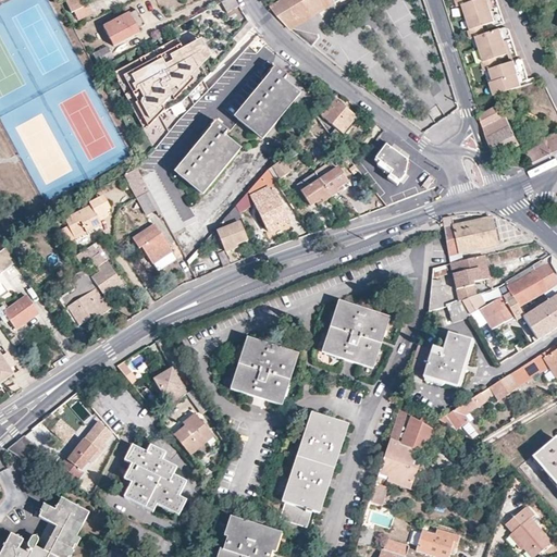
[(94,13),(89,4),(87,7),(83,0),(69,0),(66,1),(72,13),(75,12),(79,21),(94,13)]
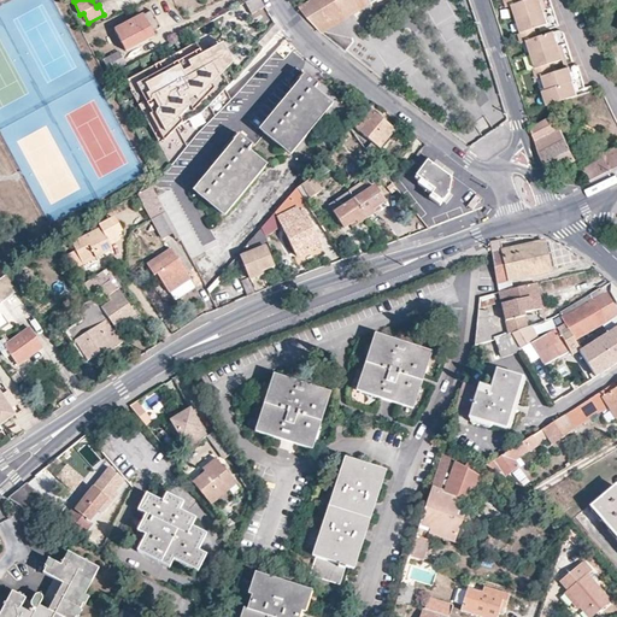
[(260,0),(250,0),(244,4),(250,16),(264,9),(260,0)]
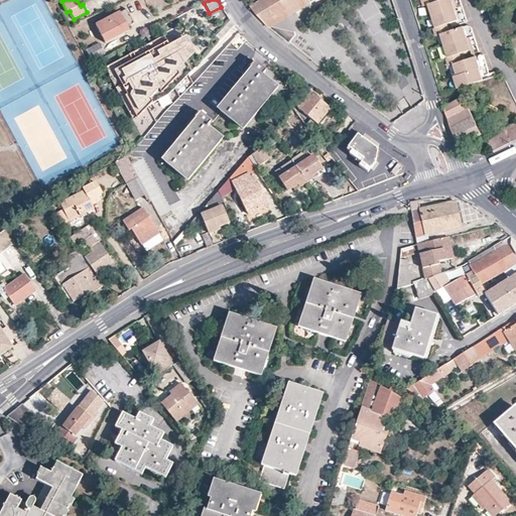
[(261,0),(252,6),(267,23),(275,18),(303,0),(311,0),(313,3),(318,0),(319,0),(321,2),(324,0),(261,0)]
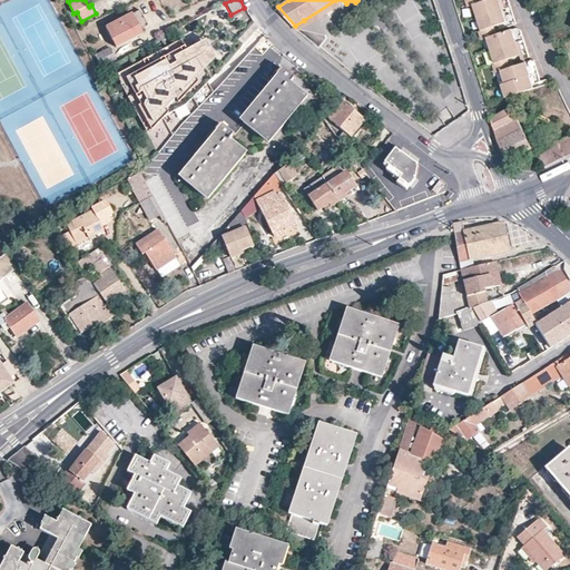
[(335,0),(304,20),(311,25),(346,3),(344,0),(335,0)]
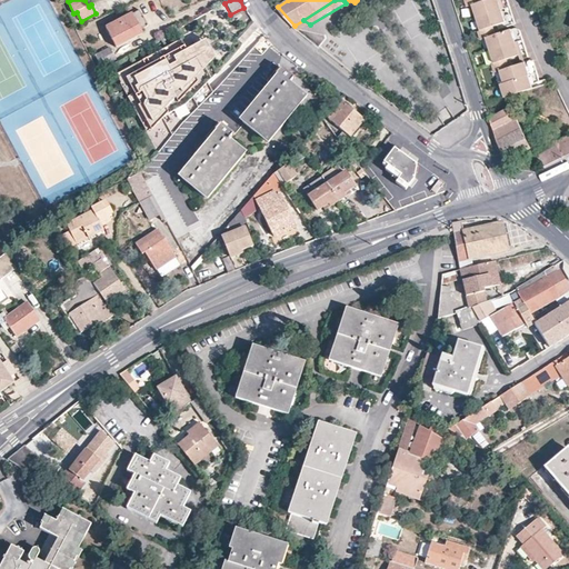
[(508,0),(480,0),(472,2),(472,3),(476,16),(510,6),(508,0)]
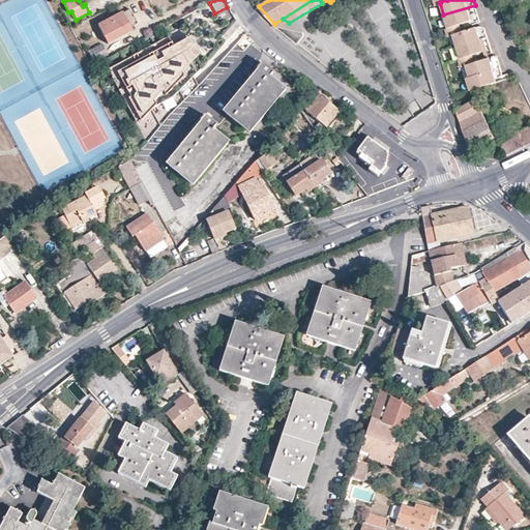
[(480,21),(475,5),(443,15),(447,27),(445,28),(447,35),(452,33),(471,28),(470,24),(480,21)]
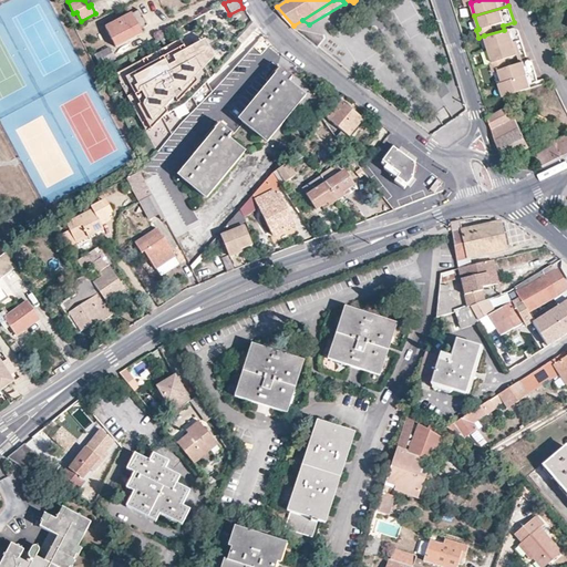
[(142,33),(140,30),(143,28),(147,26),(138,10),(132,14),(106,28),(116,47),(142,33)]
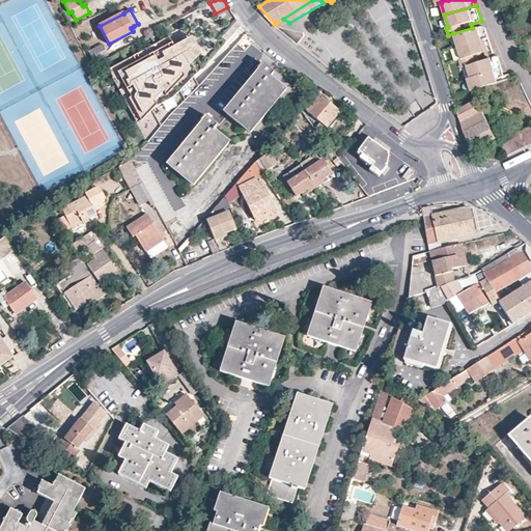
[(277,27),(301,46),(308,37),(289,23),(283,19),(275,24),(277,27)]
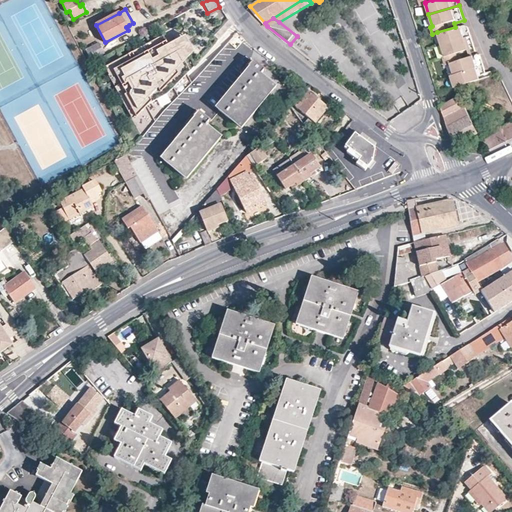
[(220,42),(235,29),(229,22),(214,34),(220,42)]
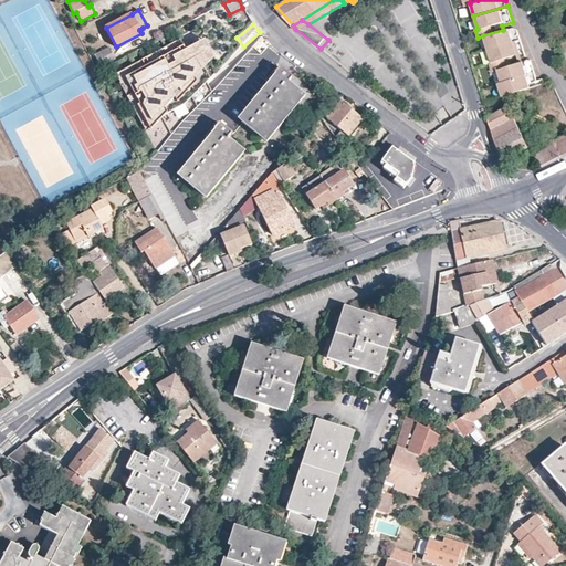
[(517,29),(516,28),(514,27),(513,25),(510,27),(503,30),(483,35),(488,49),(513,40),(520,38),(517,29)]
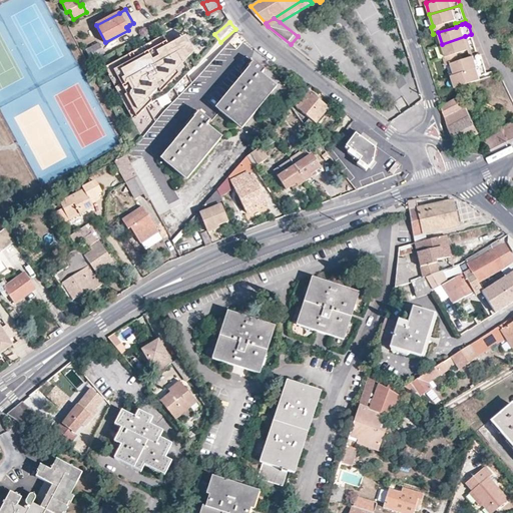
[(476,50),(471,34),(465,36),(442,44),(446,55),(443,56),(446,64),(451,62),(451,61),(469,56),(467,53),(476,50)]
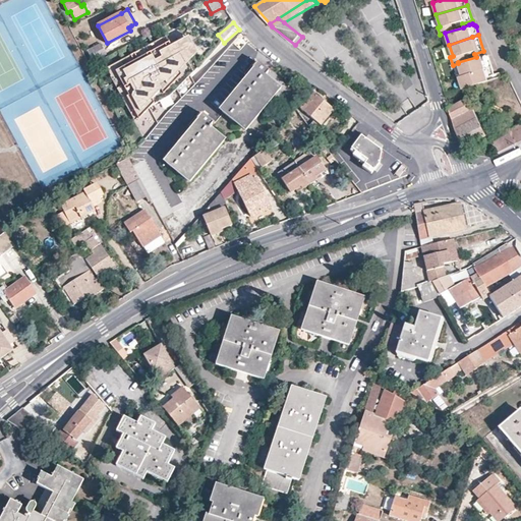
[(171,43),(168,37),(108,68),(133,121),(149,108),(159,124),(194,82),(190,77),(193,72),(186,59),(195,52),(189,42),(187,36),(171,43)]
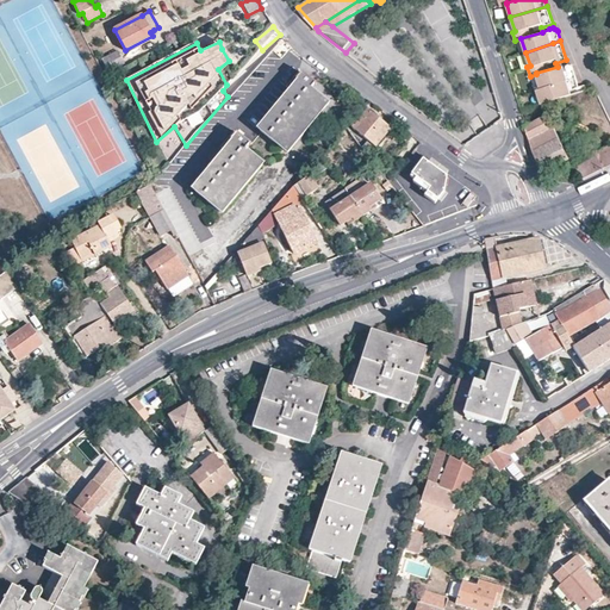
[(125,63),(119,51),(103,60),(109,72),(125,63)]
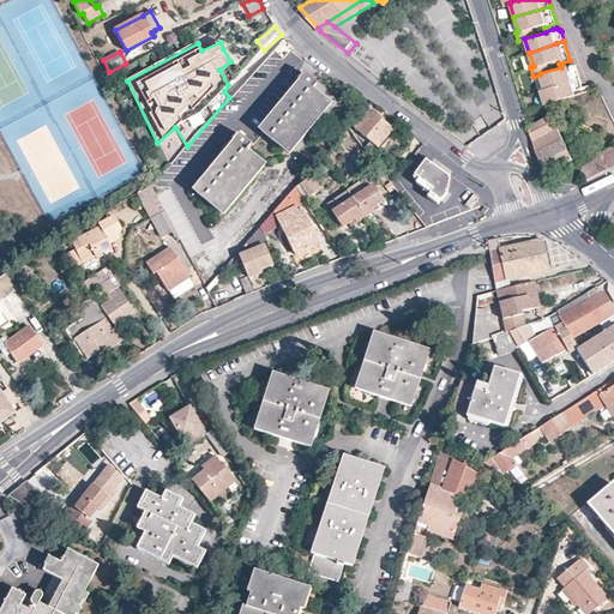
[(576,62),(561,67),(540,73),(540,74),(543,88),(579,78),(576,62)]
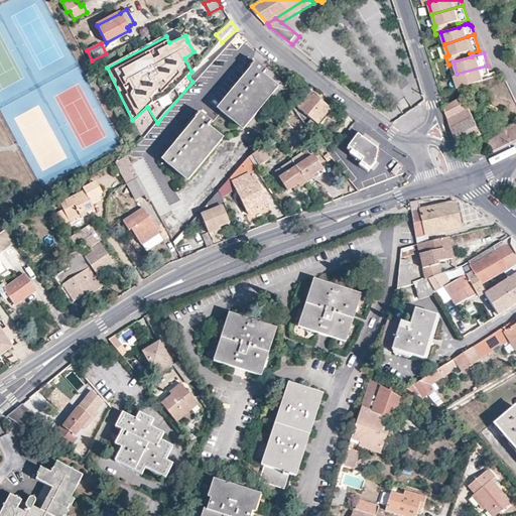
[(242,127),(275,87),(263,77),(267,71),(254,60),(246,71),(242,76),(244,77),(247,79),(221,111),(242,127)]
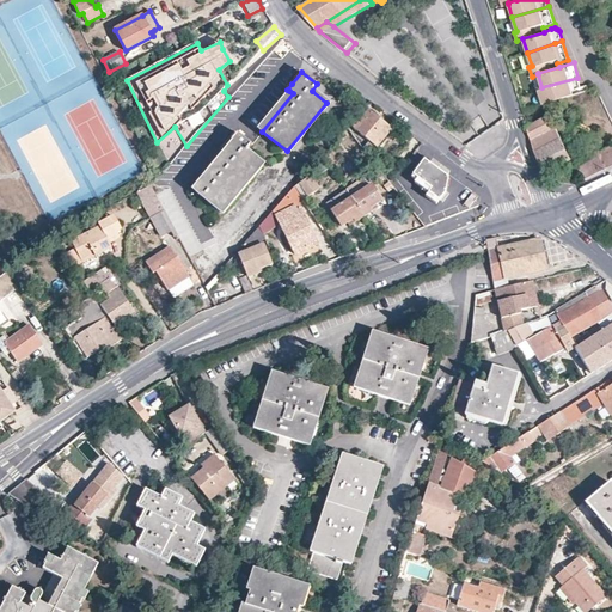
[(577,78),(542,87),(538,89),(543,103),(555,98),(581,90),(577,78)]
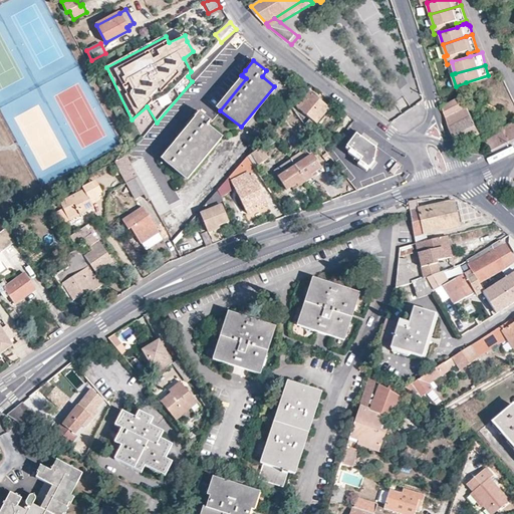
[(246,78),(243,76),(218,108),(220,110),(246,78)]
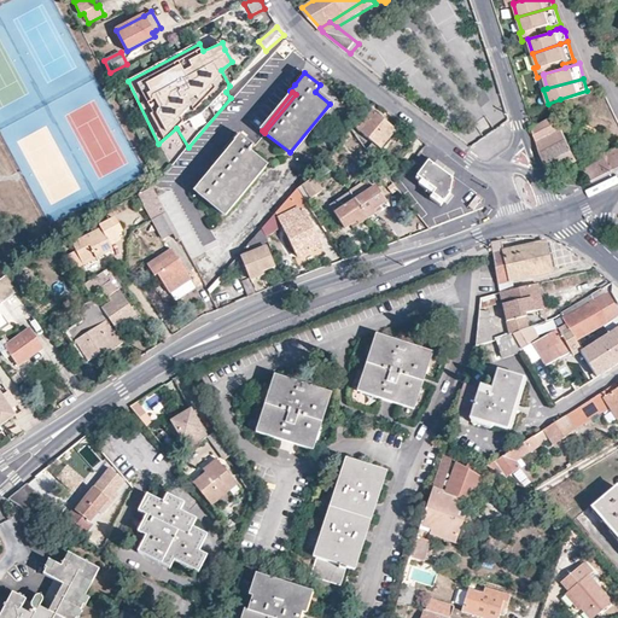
[(332,106),(330,104),(290,152),(292,155),(332,106)]
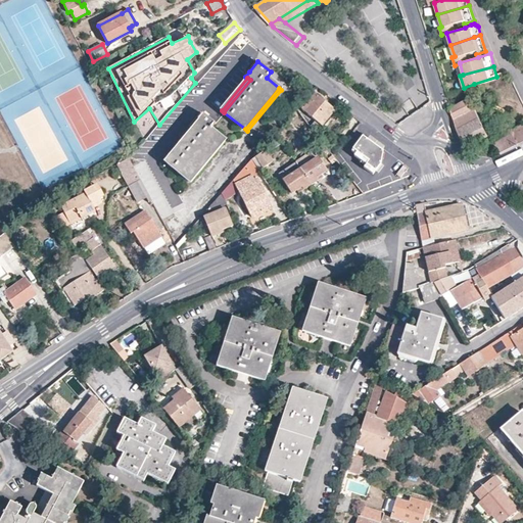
[(307,103),(303,100),(297,107),(316,132),(335,109),(328,103),(316,93),(307,103)]
